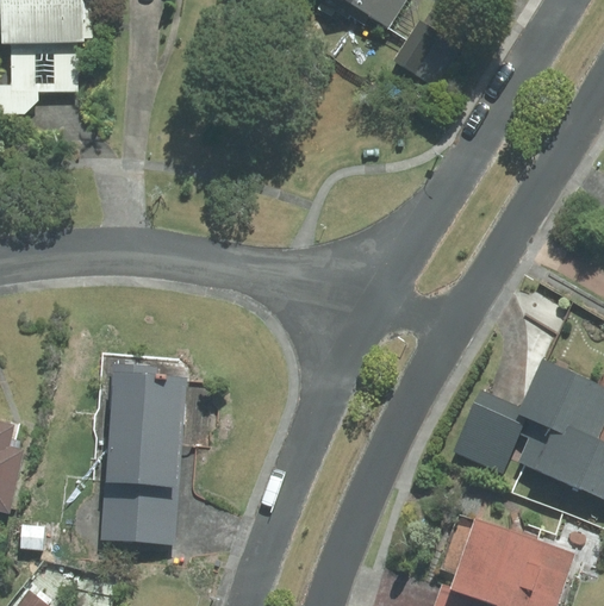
[(0,16),(0,43),(82,44),(82,0),(0,0),(0,16)]
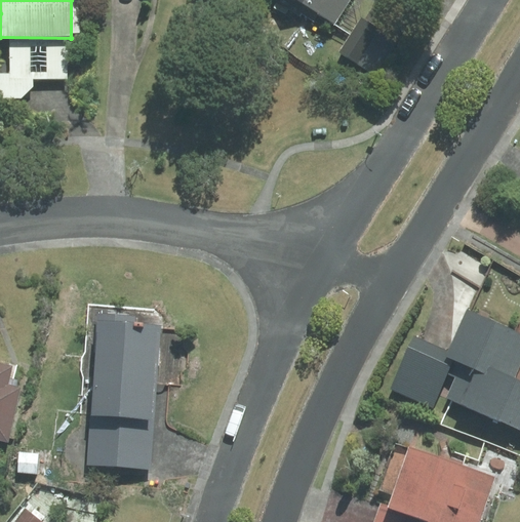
[(273,0),(296,14),(297,12),(313,22),(318,13),(333,24),(348,0),(273,0)]
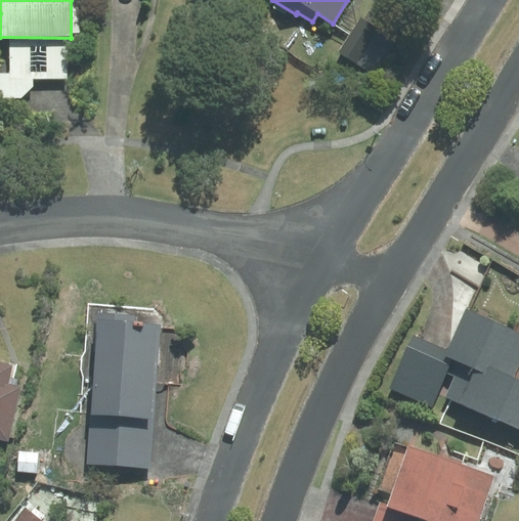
[(394,40),(357,15),(336,48),(372,72),(394,40)]
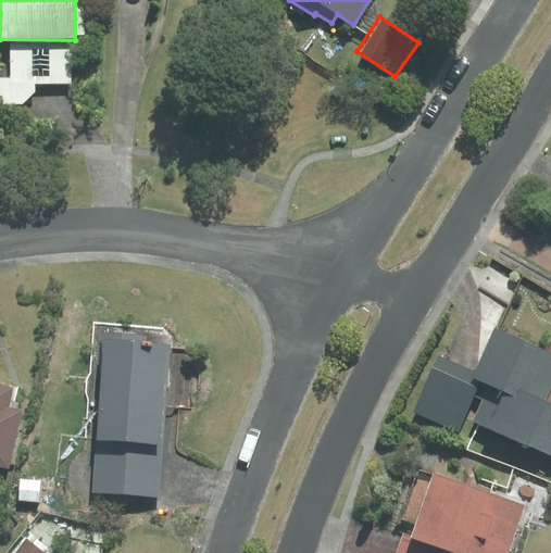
[(550,352),(496,327),(475,372),(438,355),(412,412),(455,431),(462,416),(543,453),(542,456),(550,461),(550,352)]
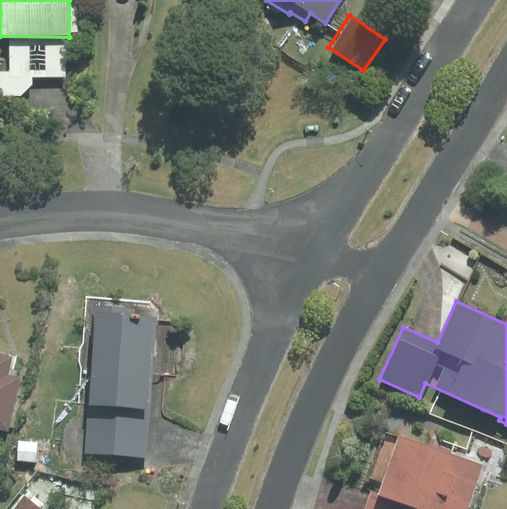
[(152,317),(99,315),(95,406),(83,405),(81,454),(146,457),(152,317)]
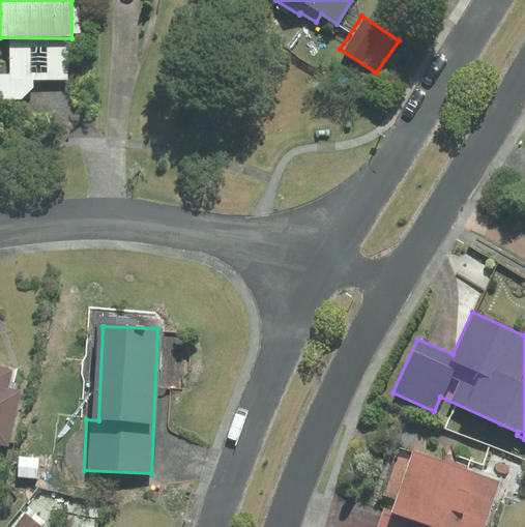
[(11,367),(0,364),(0,439),(7,440),(17,386),(8,385),(11,367)]
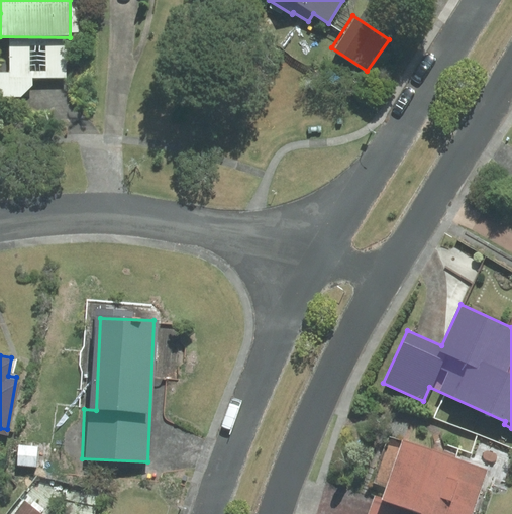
[(471,513),(487,468),(403,440),(384,498),(371,494),(364,513),(414,513),(415,512),(421,513),(471,513)]
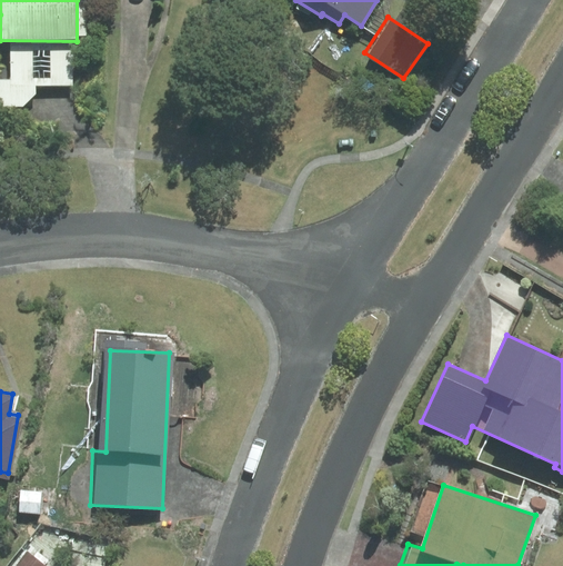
[(48,565),(28,548),(14,565),(48,565)]
